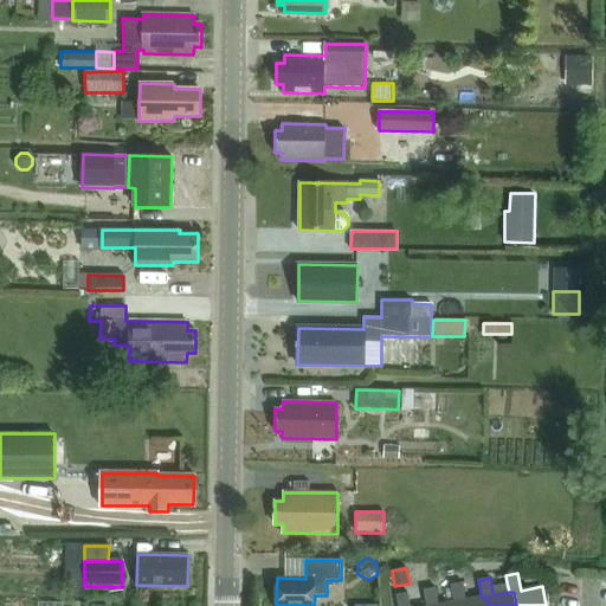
[(463,582),(451,585),(451,587),(453,597),(455,603),(459,601),(459,605),(488,605),(487,597),(482,598),(466,600),(463,582)]
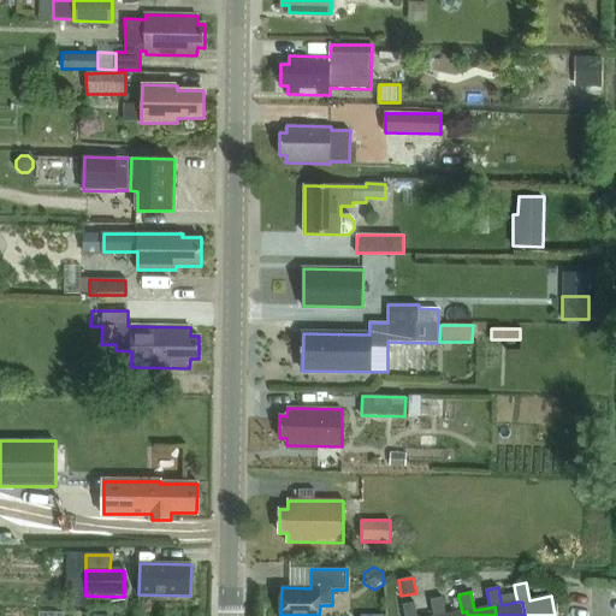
[(443,597),(431,599),(433,615),(467,615),(467,611),(462,612),(446,615),(443,597)]
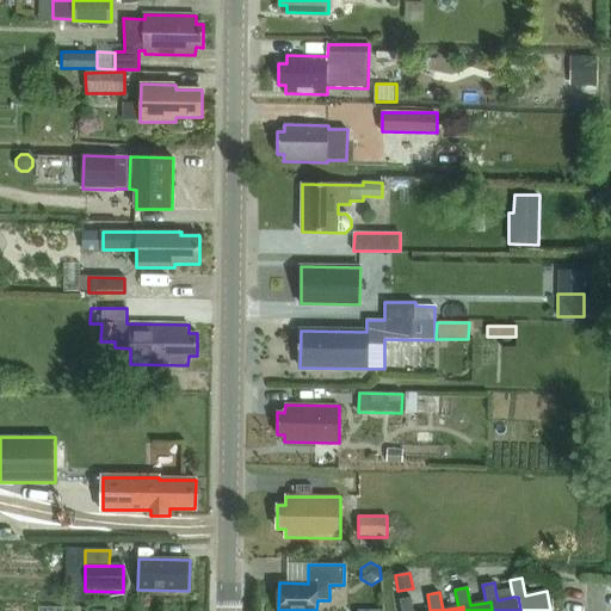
[(413,610),(412,598),(400,600),(401,610),(413,610)]
